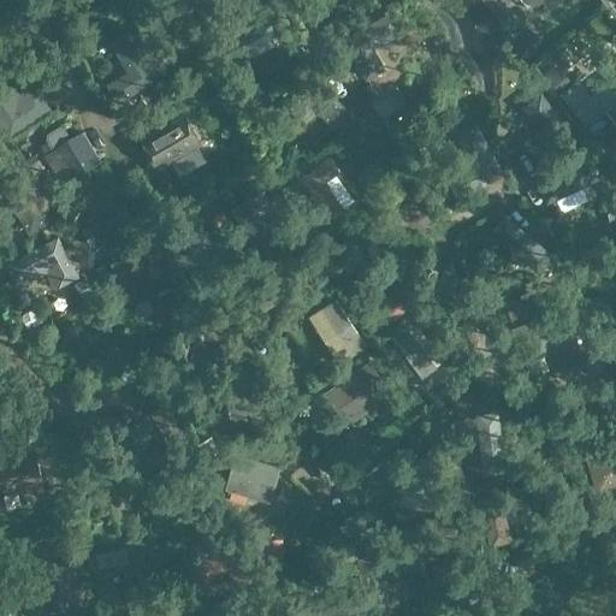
[(289,19),(279,3),(234,30),(243,46),(289,19)]
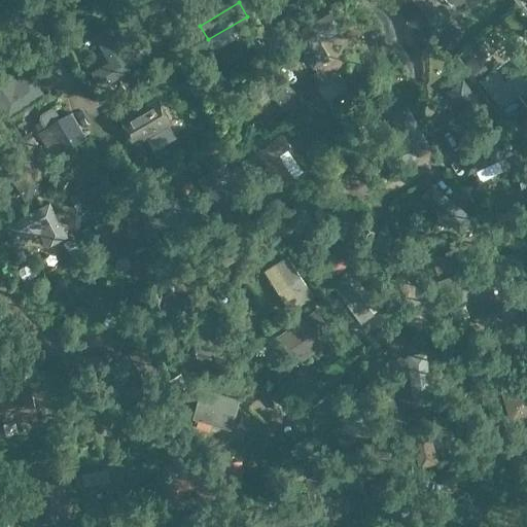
[(178,10),(163,19),(169,29),(184,21),(178,10)]
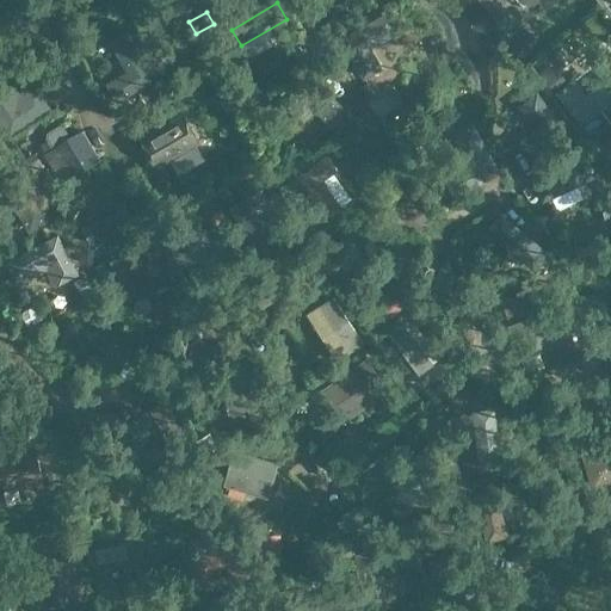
[(333,13),(328,26),(341,31),(346,18),(333,13)]
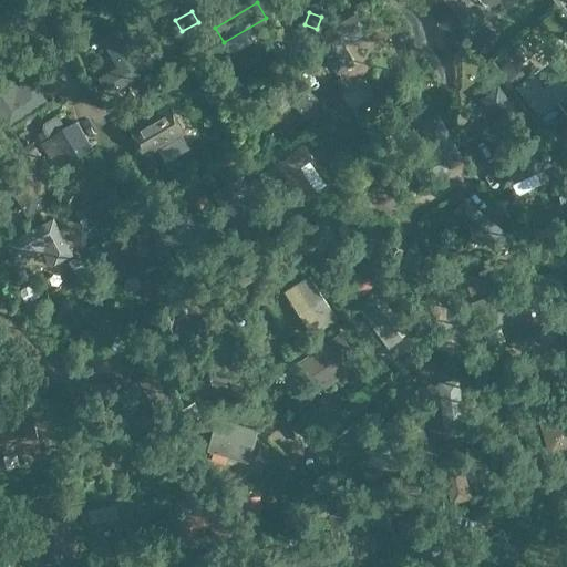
[(342,43),(369,28),(360,12),(318,37),(338,71),(353,62),(342,43)]
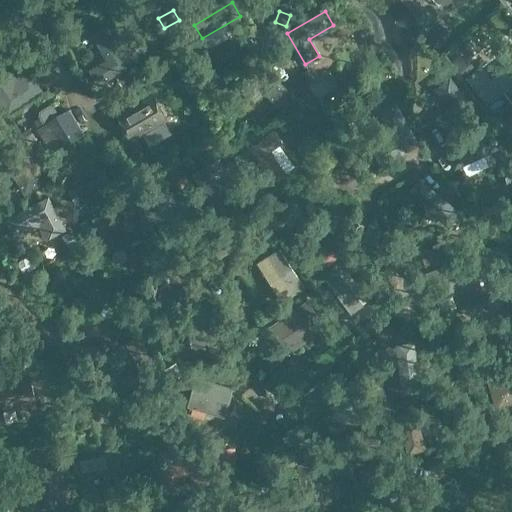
[(99,84),(130,65),(107,27),(93,35),(108,60),(90,70),(99,84)]
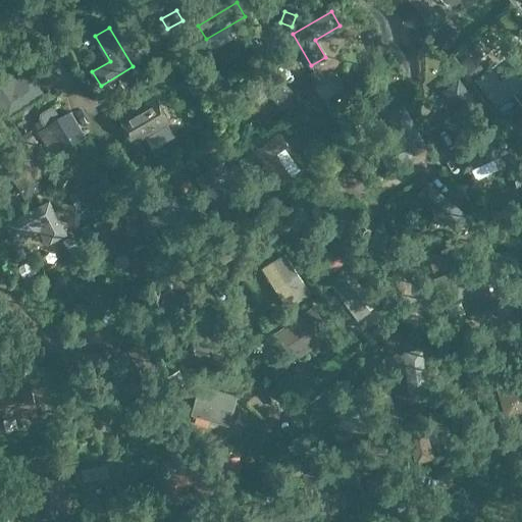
[(442,33),(437,43),(450,49),(455,39),(442,33)]
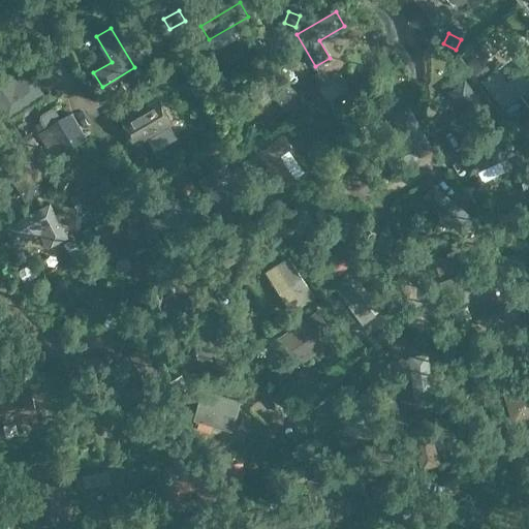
[(36,47),(32,38),(23,43),(28,52),(36,47)]
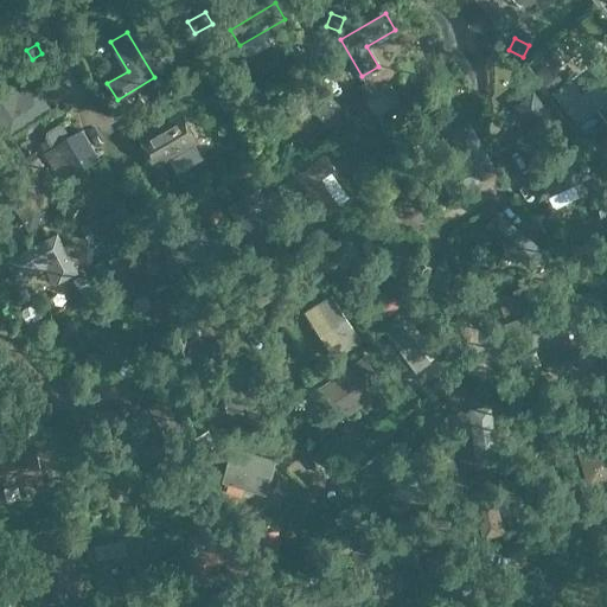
[(279,57),(268,62),(273,72),(283,68),(279,57)]
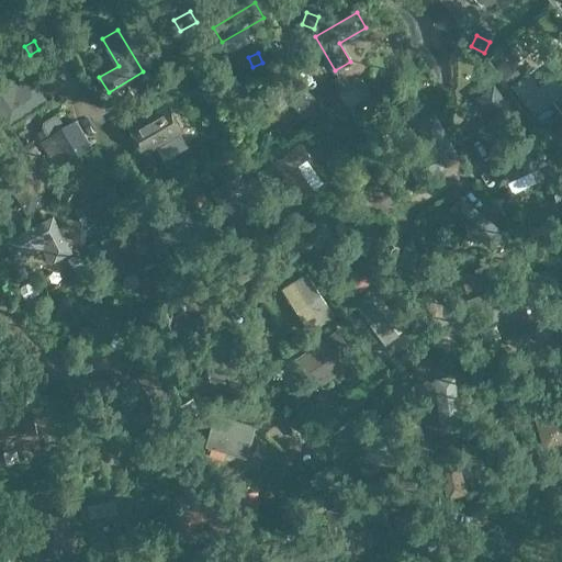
[(499,74),(508,85),(521,75),(513,64),(499,74)]
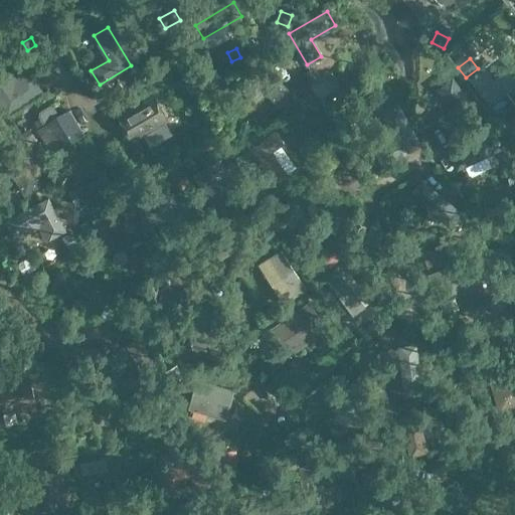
[(489,103),(514,82),(514,64),(493,81),(483,68),(471,78),(489,103)]
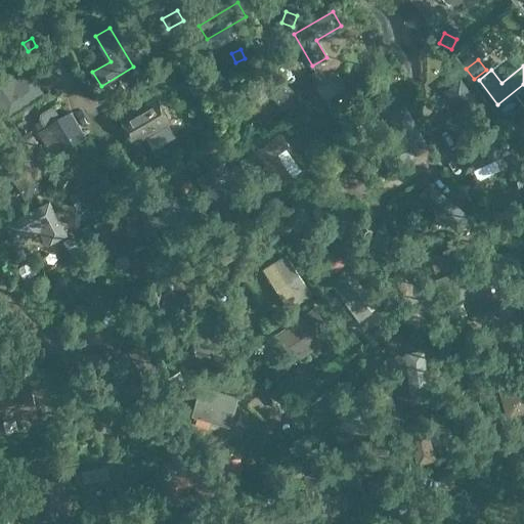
[(290,113),(302,100),(269,68),(257,80),(290,113)]
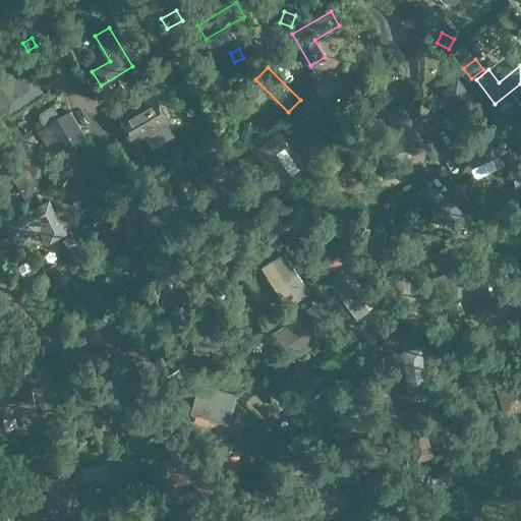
[(0,99),(9,113),(41,92),(32,77),(14,89),(1,68),(0,68),(0,99)]
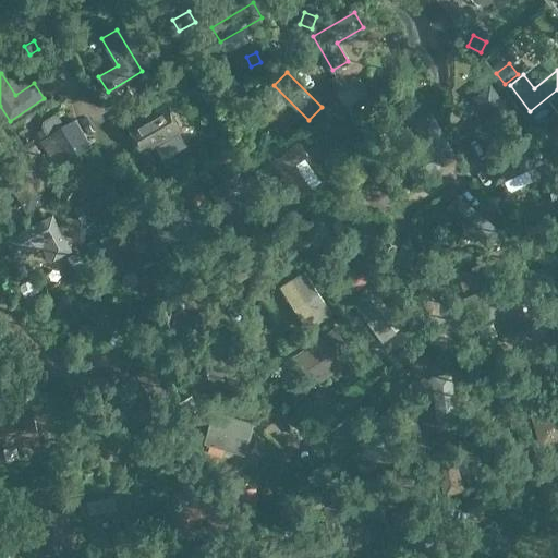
[(340,74),(332,80),(339,92),(348,87),(340,74)]
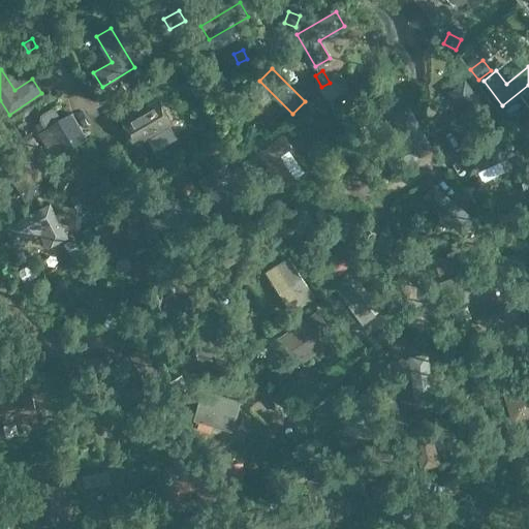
[(138,81),(134,74),(122,82),(126,88),(138,81)]
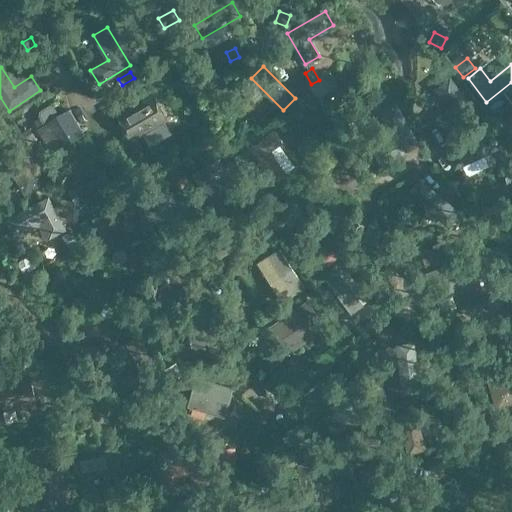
[(53,77),(43,83),(47,90),(57,83),(53,77)]
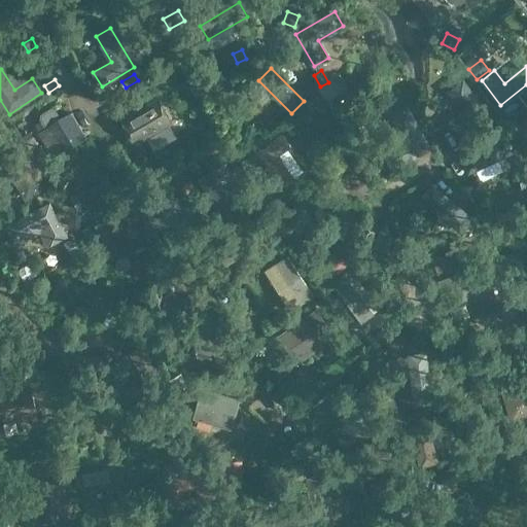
[(459,137),(489,114),(463,81),(450,91),(465,111),(449,124),(459,137)]
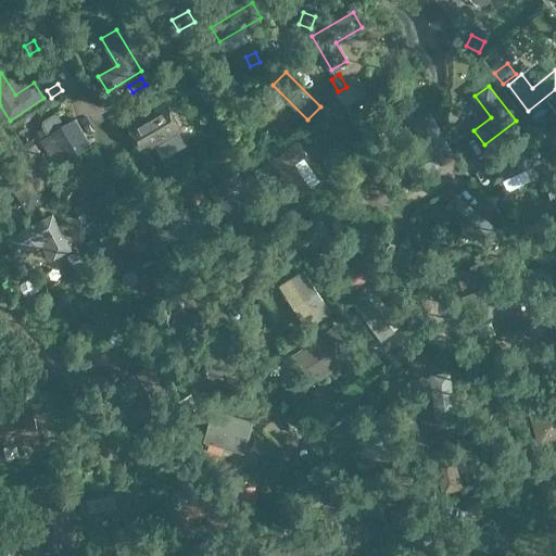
[(133,100),(140,112),(154,104),(147,91),(133,100)]
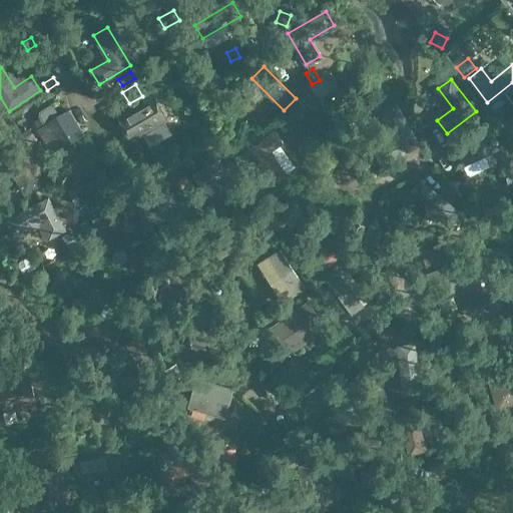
[(167,118),(153,95),(119,115),(132,138),(167,118)]
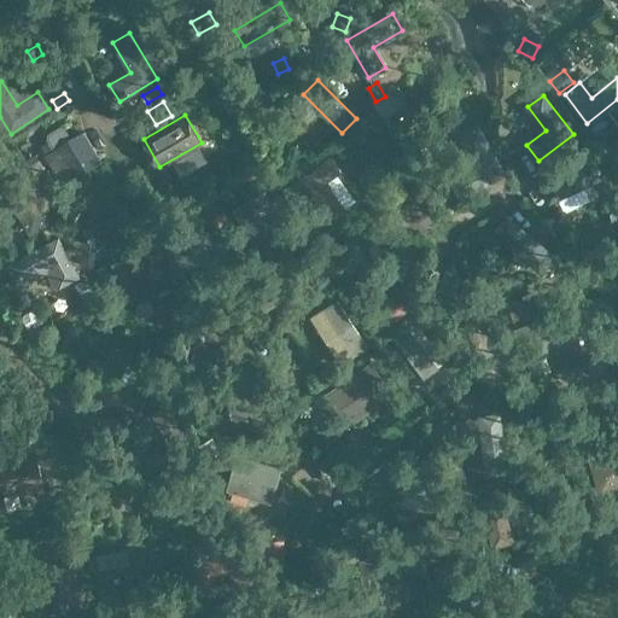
[(423,121),(425,127),(431,128),(435,124),(433,118),(427,116),(423,121)]
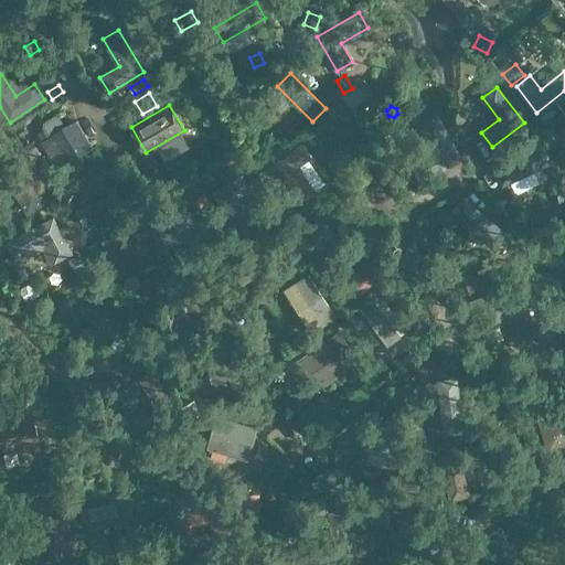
[(45,123),(43,128),(64,164),(92,149),(75,121),(66,127),(61,117),(55,116),(45,123)]
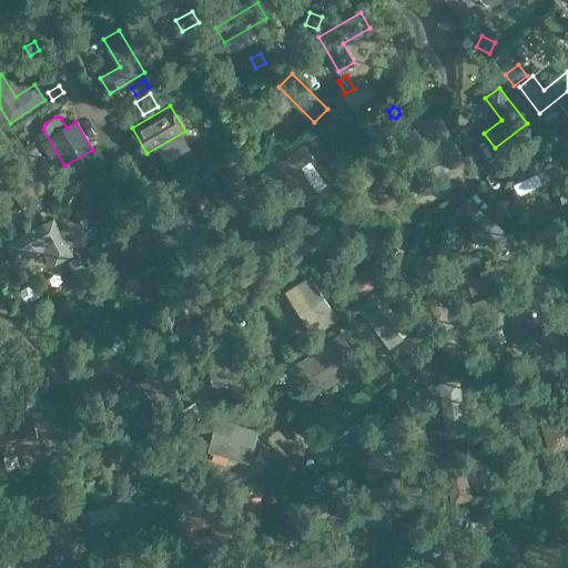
[(438,152),(427,158),(415,164),(424,180),(463,159),(440,118),(425,127),(425,128),(438,152)]
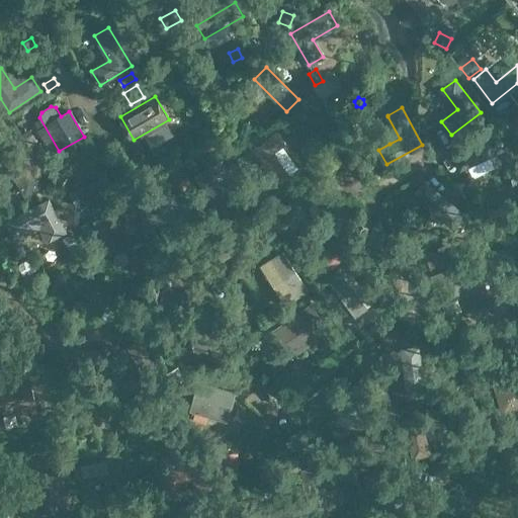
[(507,132),(517,126),(517,125),(514,115),(503,120),(507,132)]
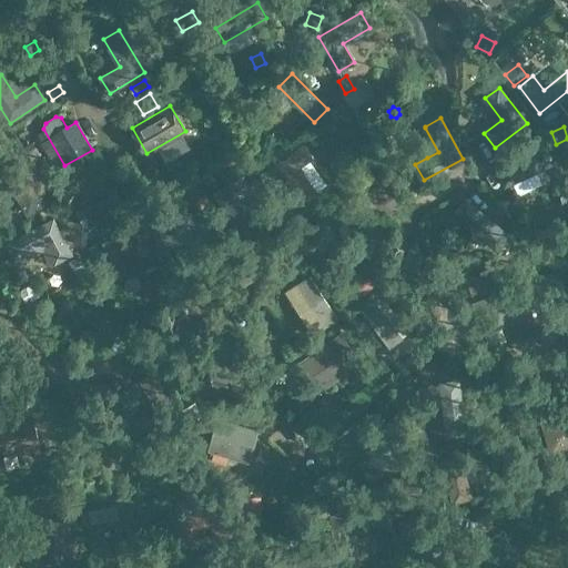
[(312,134),(316,141),(326,134),(322,128),(312,134)]
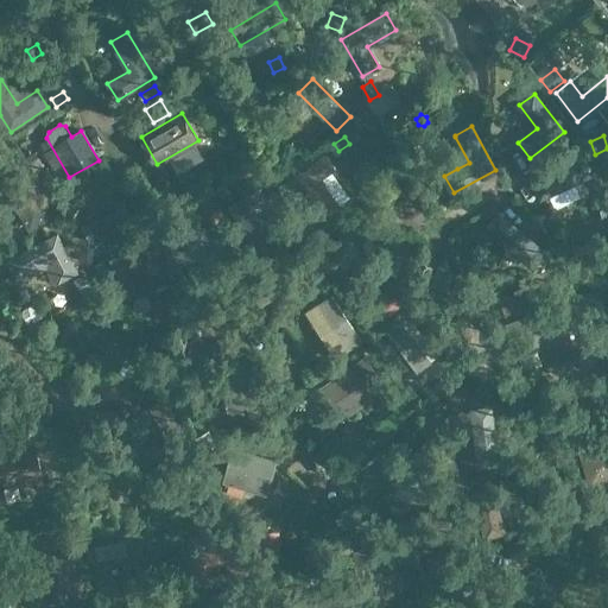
[(505,147),(494,152),(500,164),(511,159),(505,147)]
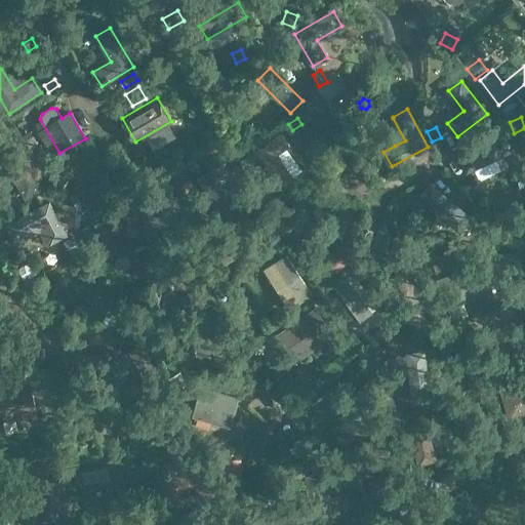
[(23,137),(30,150),(37,145),(30,133),(23,137)]
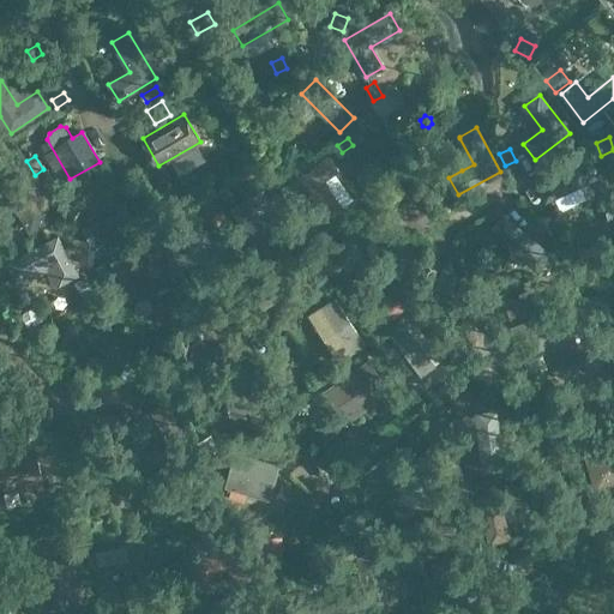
[(323,182),(338,172),(329,157),(299,179),(327,217),(342,208),(323,182)]
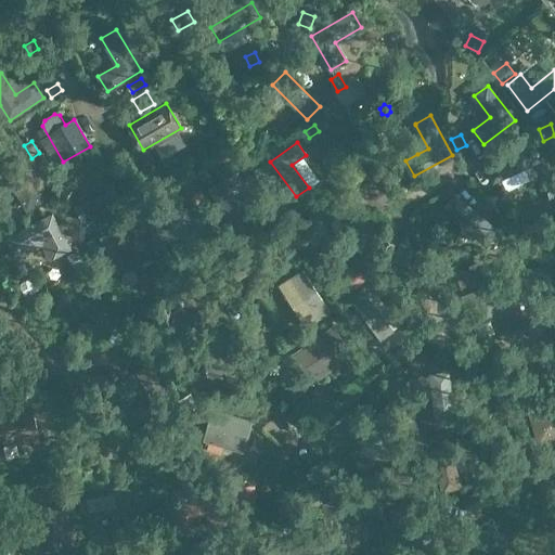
[(493,181),(542,158),(534,142),(486,166),(493,181)]
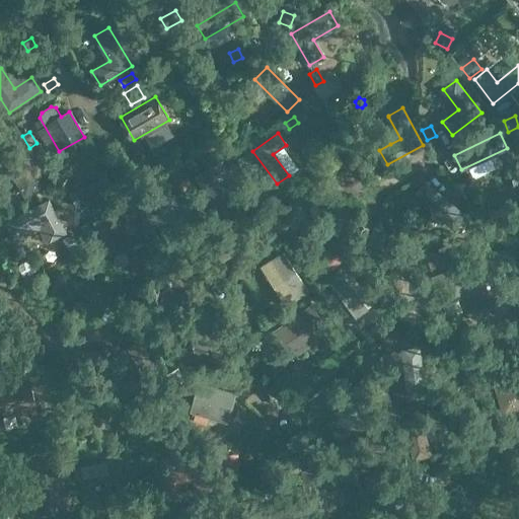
[(25,196),(42,187),(19,147),(3,156),(25,196)]
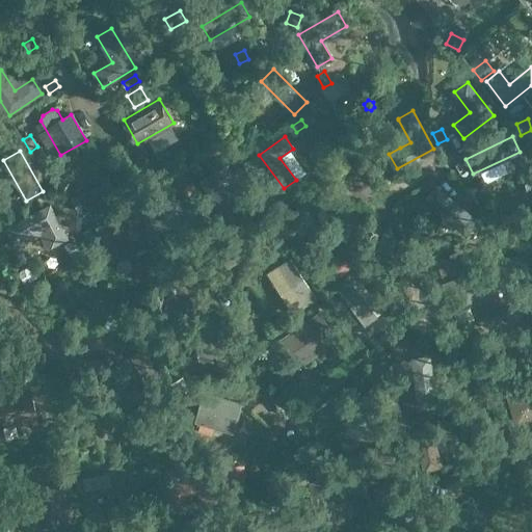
[(185,167),(191,178),(200,173),(193,162),(185,167)]
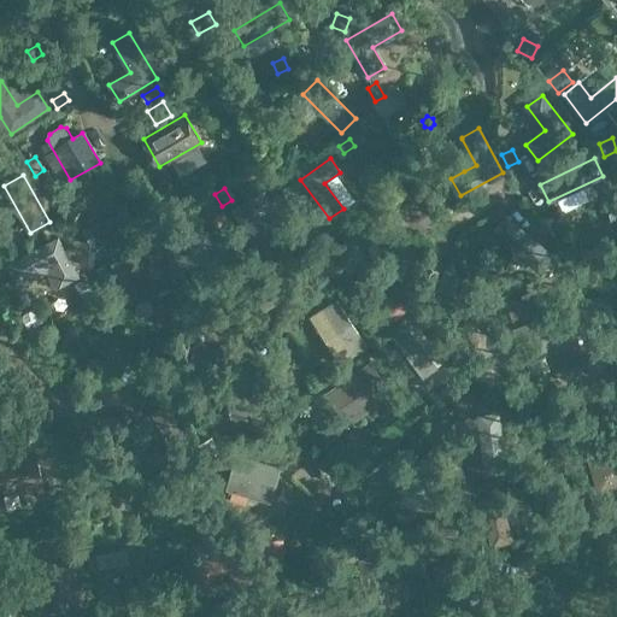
[(254,247),(286,230),(264,192),(233,210),(254,247)]
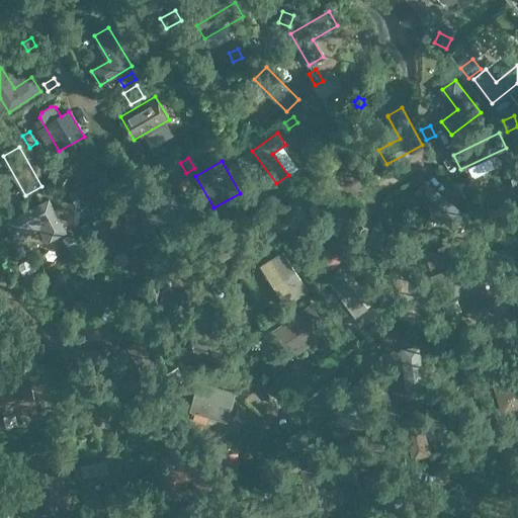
[(50,169),(51,178),(63,177),(63,168),(50,169)]
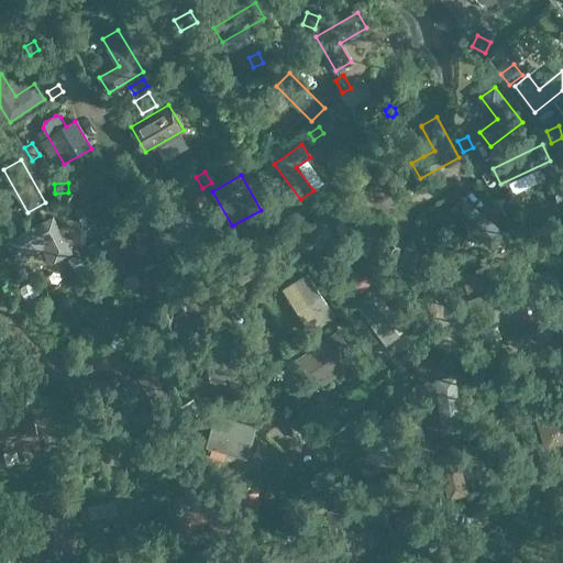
[(81,224),(120,206),(113,190),(74,210),(81,224)]
